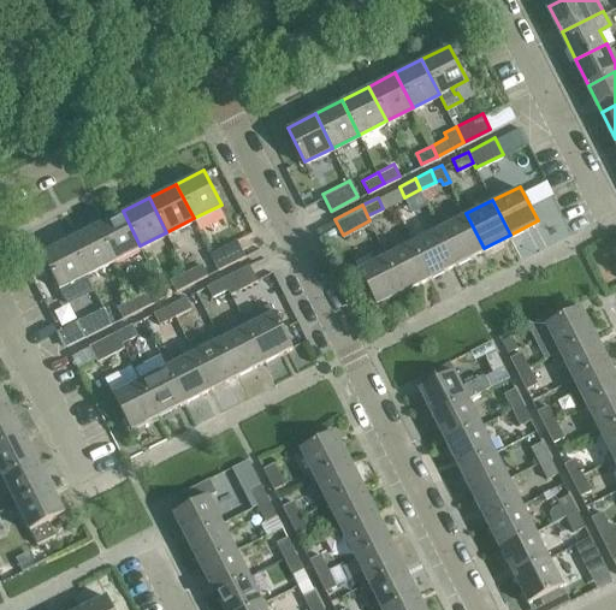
[(123,211),(96,224),(113,259),(140,246),(123,211)]
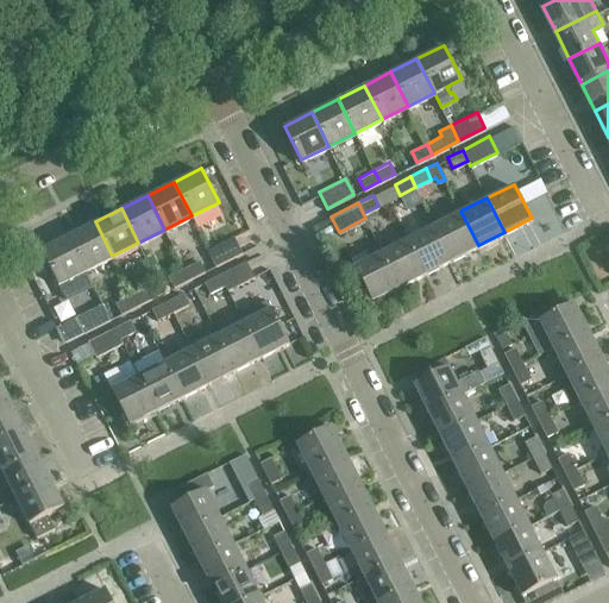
[(460,211),(434,225),(452,258),(478,245),(460,211)]
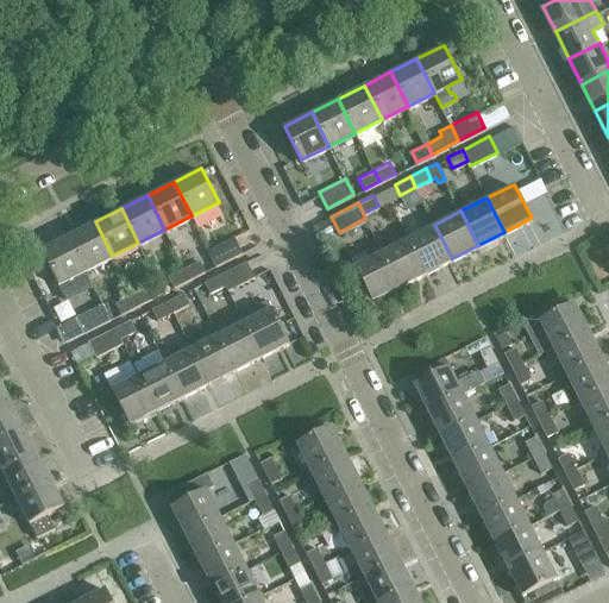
[(95,221),(69,234),(86,269),(112,256),(95,221)]
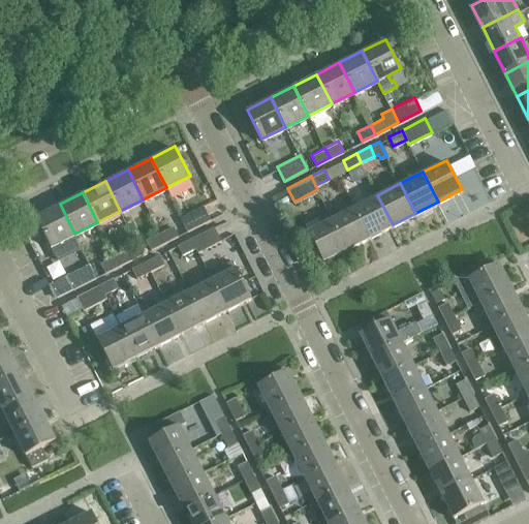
[(377,195),(354,207),(370,237),(393,224),(377,195)]
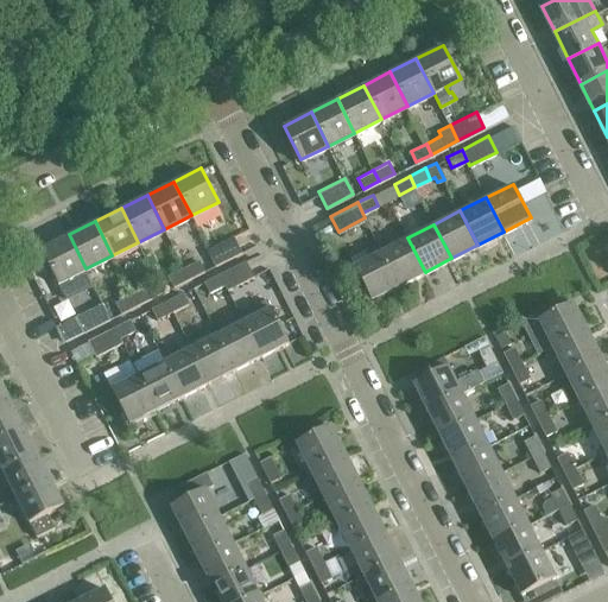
[(52,242),(42,248),(58,283),(65,296),(93,283),(86,268),(73,242),(69,234),(52,242)]
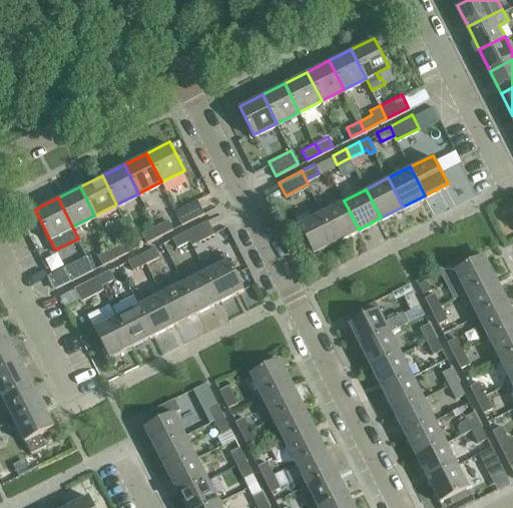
[(197,198),(174,209),(181,222),(203,211),(197,198)]
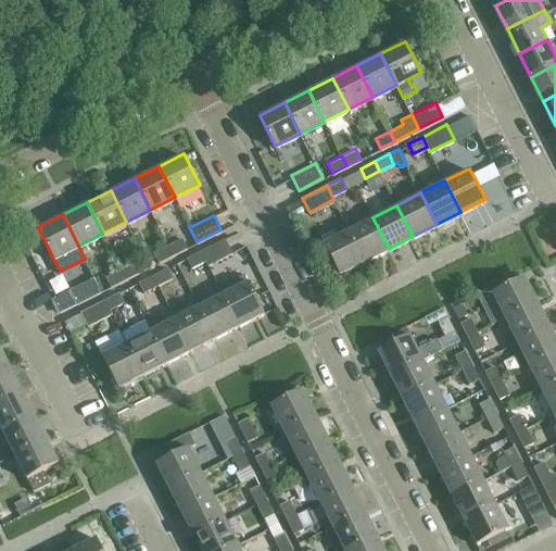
[(373,217),(349,229),(365,261),(389,249),(373,217)]
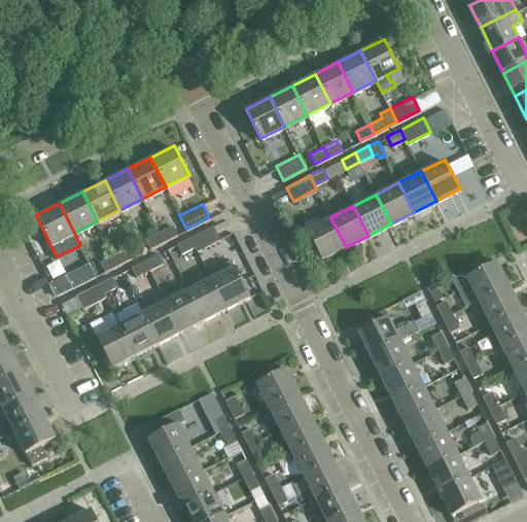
[(346,247),(330,217),(327,210),(304,221),(308,229),(307,230),(322,258),(346,247)]
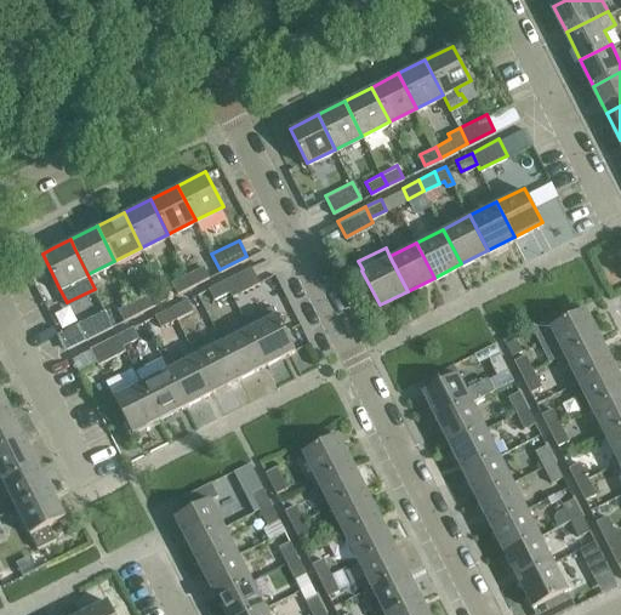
[(204,263),(187,272),(193,283),(209,275),(204,263)]
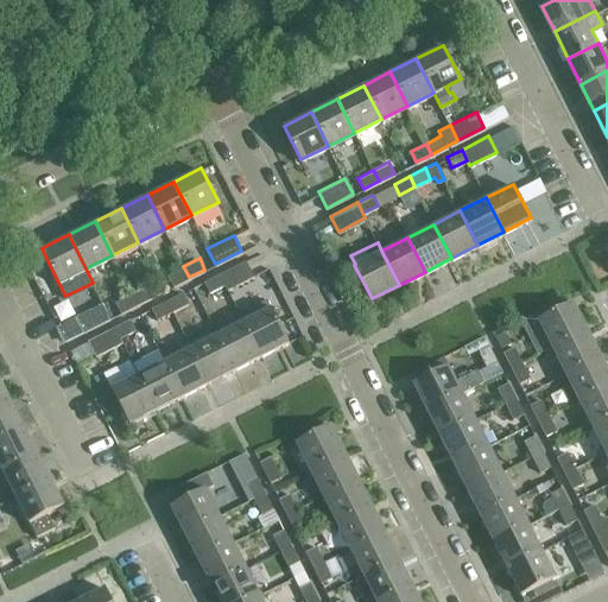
[(246,259),(220,272),(225,283),(227,287),(254,274),(246,259)]
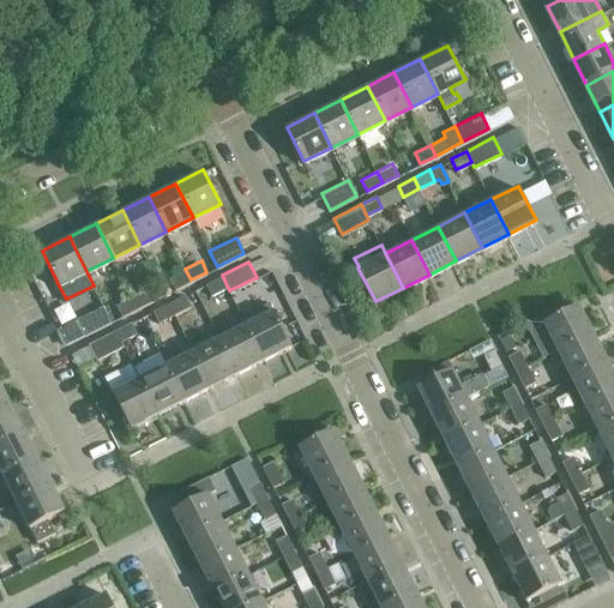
[(191,280),(185,269),(169,277),(175,288),(191,280)]
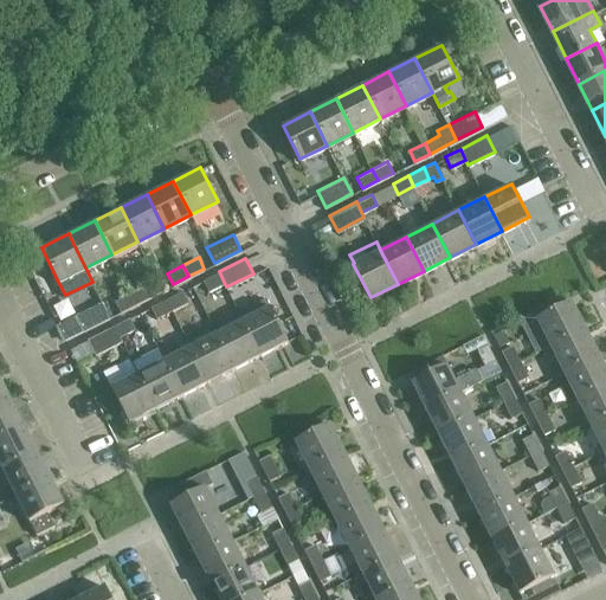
[(224,282),(219,271),(204,279),(208,290),(224,282)]
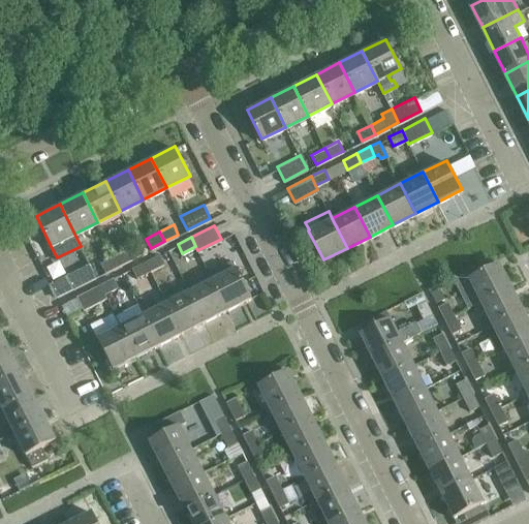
[(127,248),(114,254),(119,265),(132,257),(127,248)]
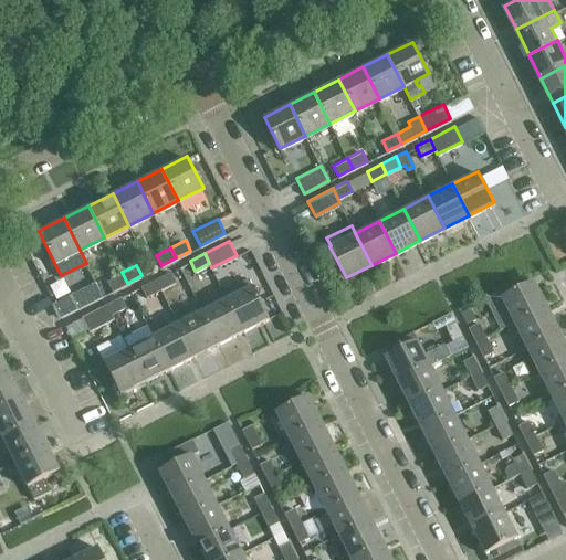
[(170,270),(156,277),(160,288),(176,280),(170,270)]
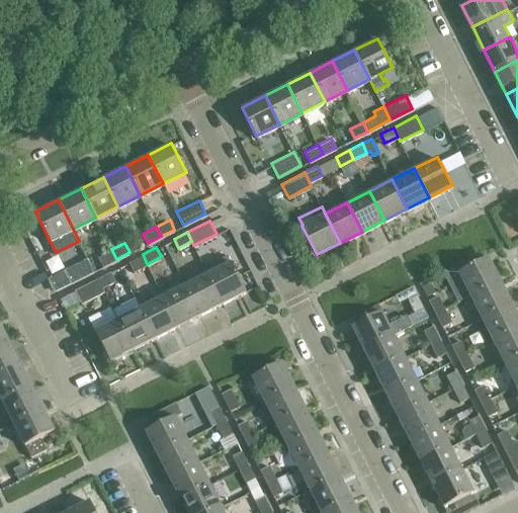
[(116,259),(111,249),(98,256),(103,265),(116,259)]
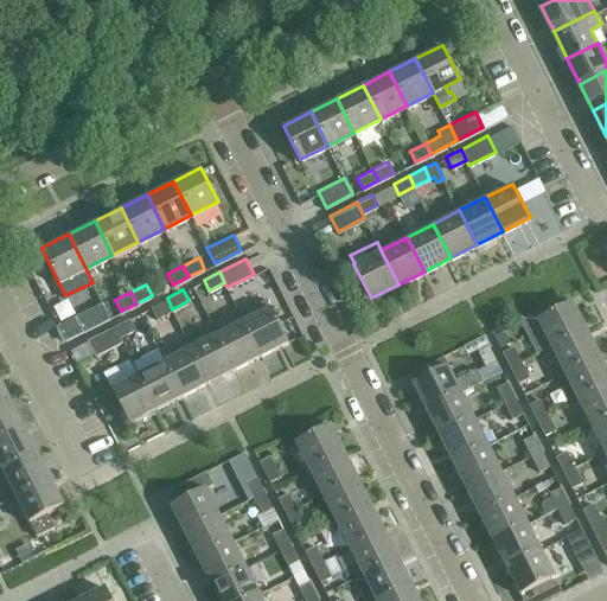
[(254,304),(240,311),(243,319),(261,353),(288,340),(304,332),(295,317),(280,325),(267,296),(254,304)]
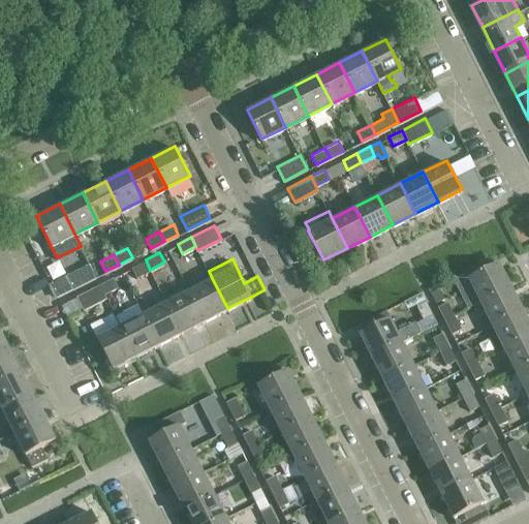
[(150,270),(146,259),(132,267),(137,276),(150,270)]
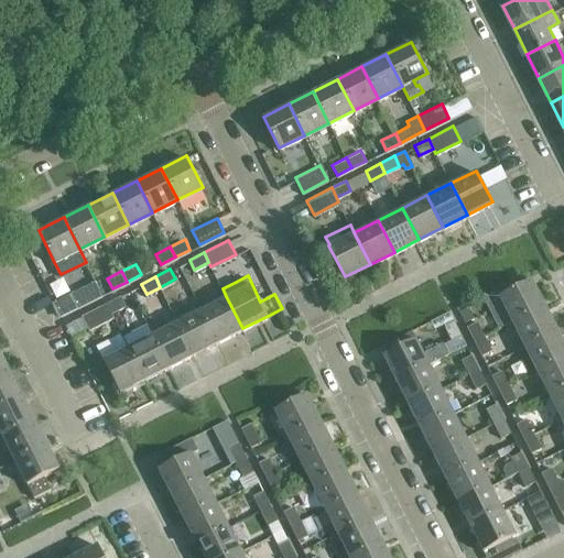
[(499,294),(512,319),(544,304),(531,279),(499,294)]
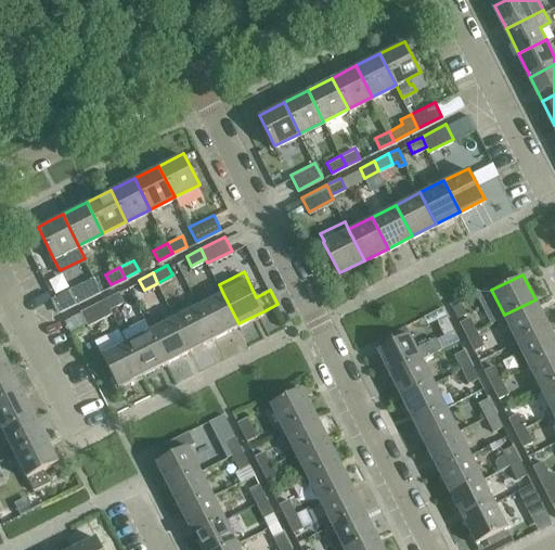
[(101,290),(93,276),(69,288),(77,302),(101,290)]
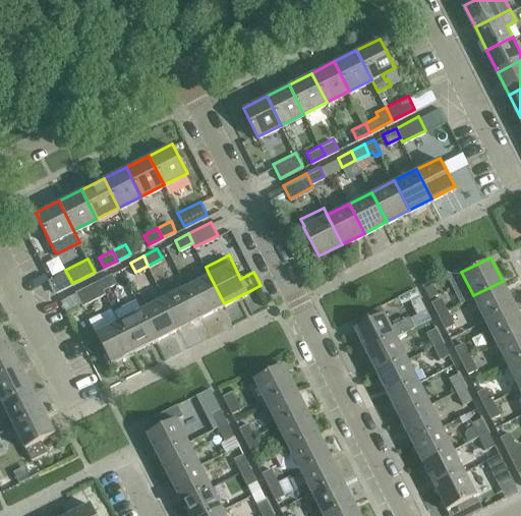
[(111,272),(98,279),(103,288),(116,281),(111,272)]
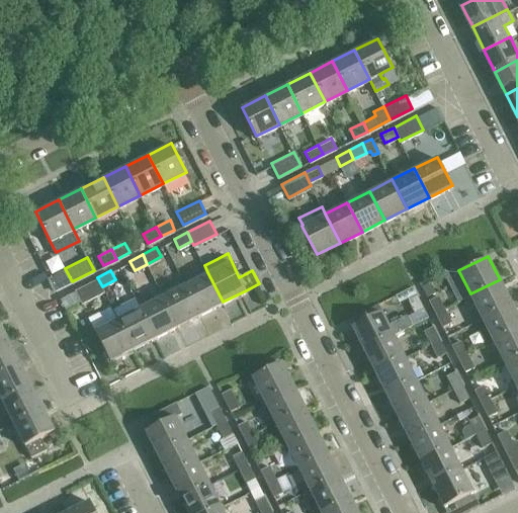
[(207,272),(185,284),(200,314),(223,302),(207,272)]
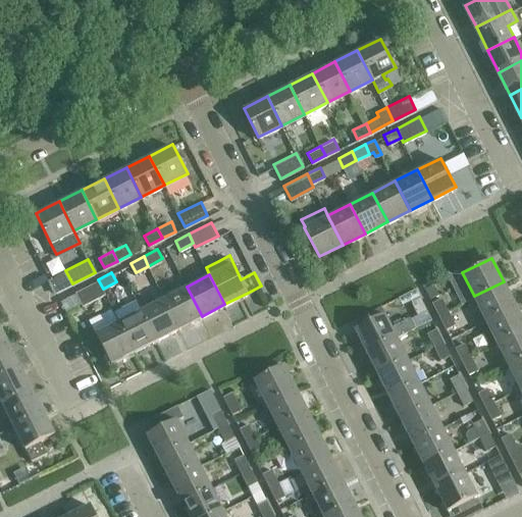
[(103,289),(98,279),(75,291),(83,304),(105,293),(103,289)]
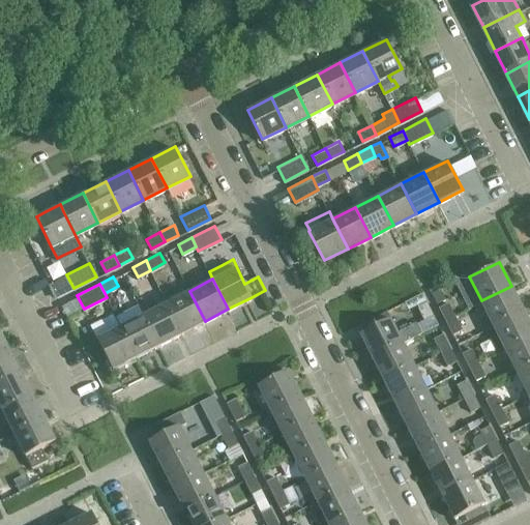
[(445,297),(440,286),(431,290),(437,301),(445,297)]
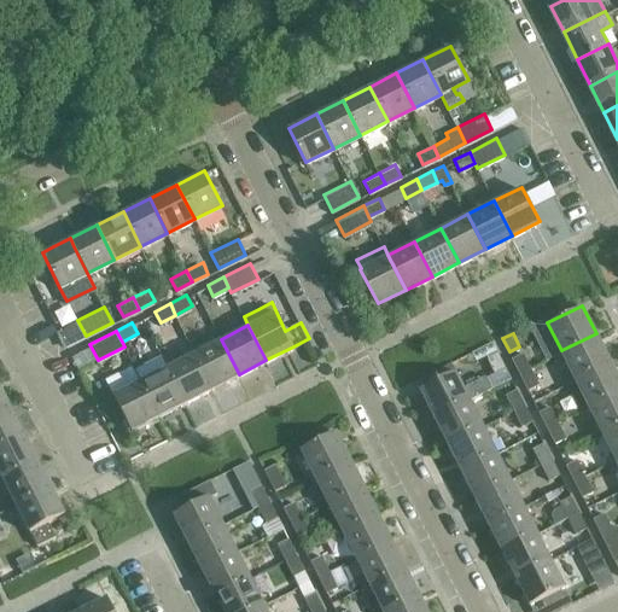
[(561,350),(575,378),(610,360),(596,333),(561,350)]
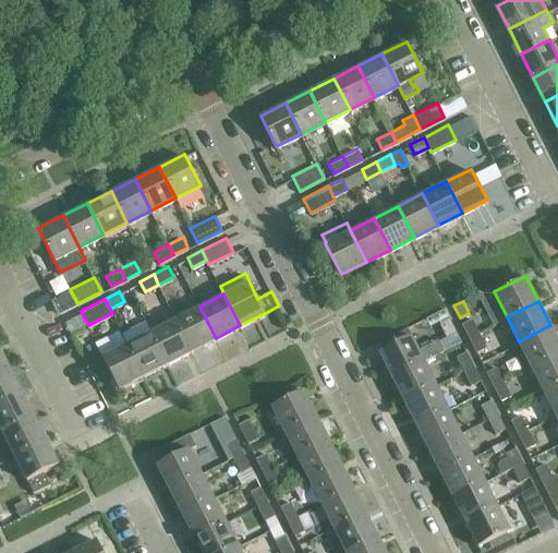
[(199,307),(176,319),(192,350),(216,338),(199,307)]
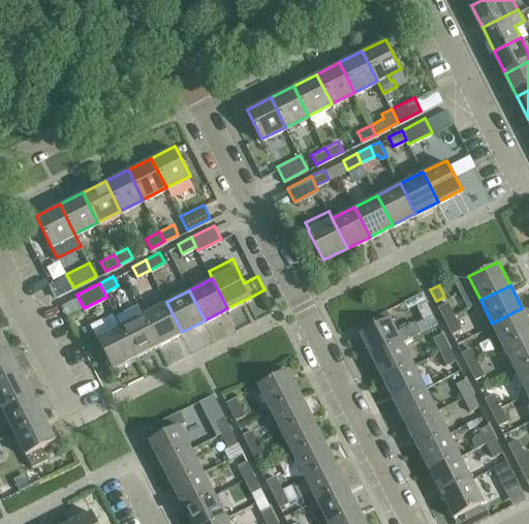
[(426,299),(416,304),(423,316),(432,311),(426,299)]
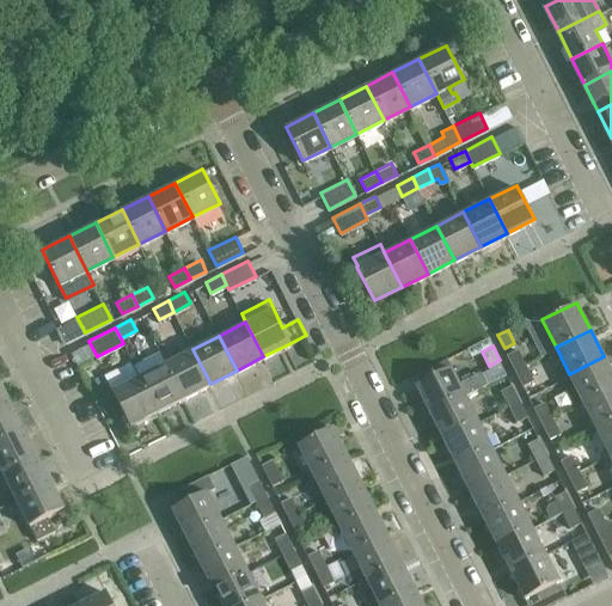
[(507,353),(514,368),(525,363),(518,347),(507,353)]
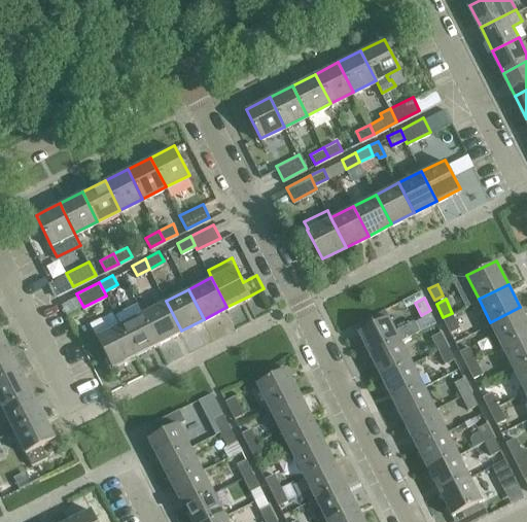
[(166,301),(143,312),(159,342),(181,331),(166,301)]
